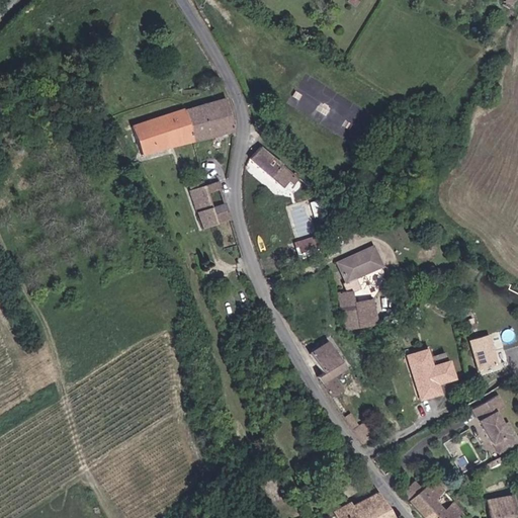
[(223,93),(182,107),(192,139),(234,122),(223,93)]
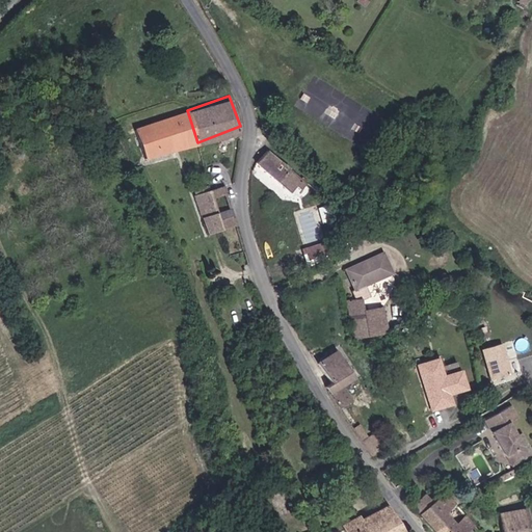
[(197,142),(187,110),(131,132),(137,145),(143,143),(150,159),(197,142)]
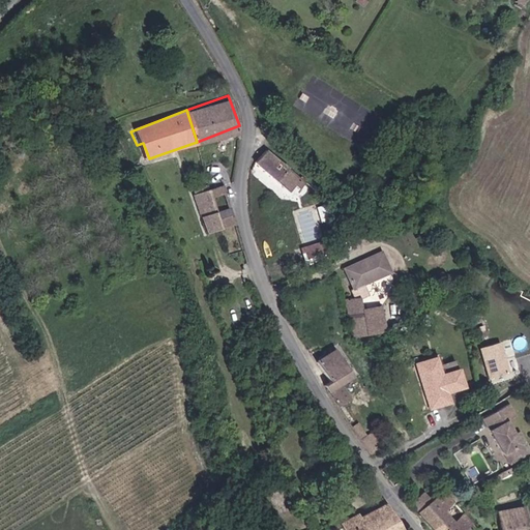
[(264,144),(254,156),(285,182),(290,177),(294,180),(299,173),(264,144)]
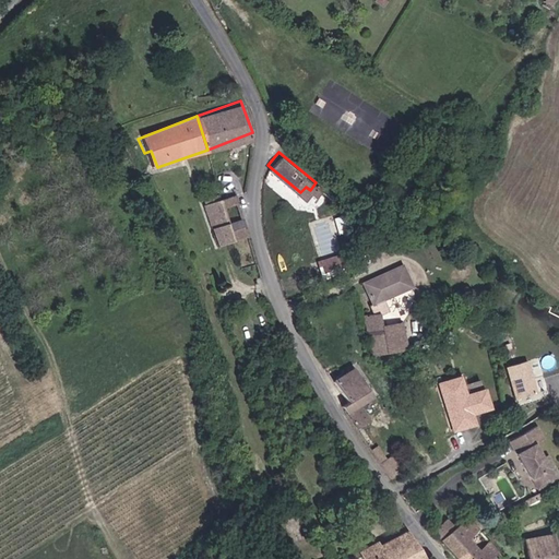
[(223,195),(226,205),(238,201),(235,191),(223,195)]
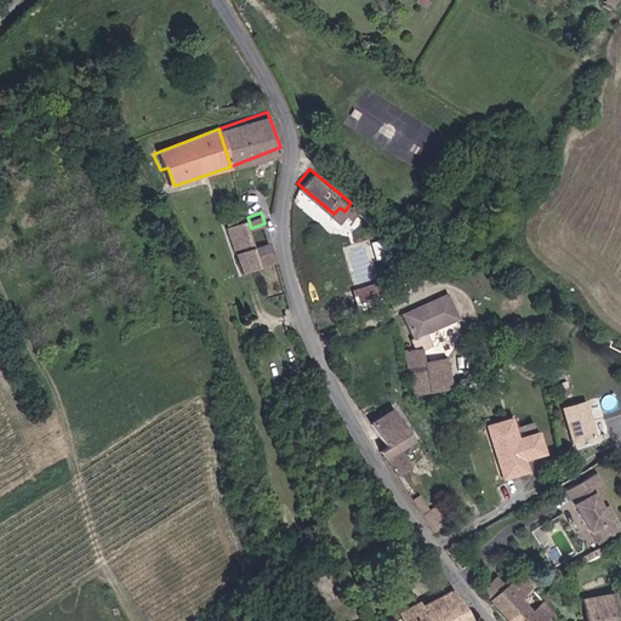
[(248,217),(234,222),(238,233),(251,228),(248,217)]
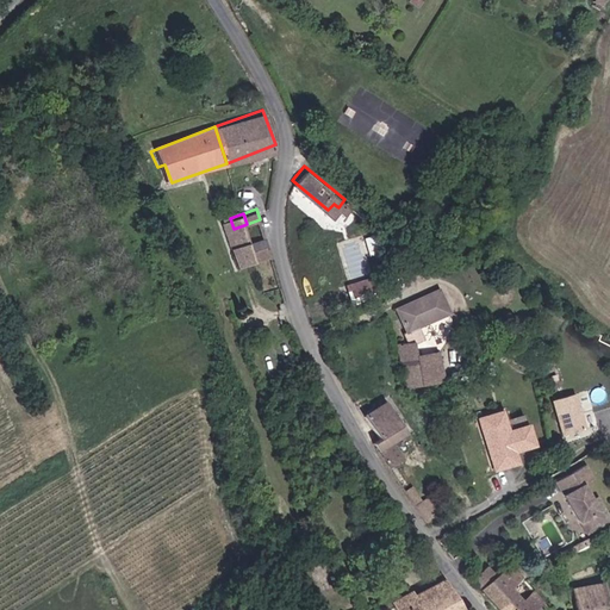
[(247,224),(234,229),(243,262),(257,256),(253,243),(247,224)]
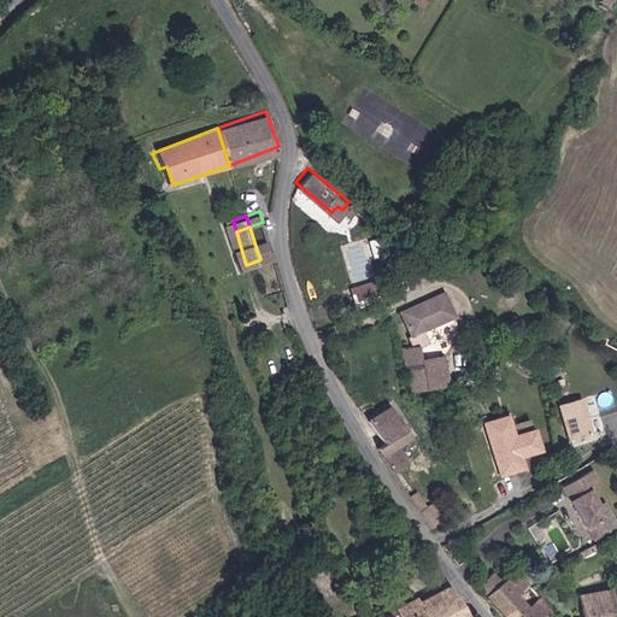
[(256,246),(260,259),(274,254),(269,241),(256,246)]
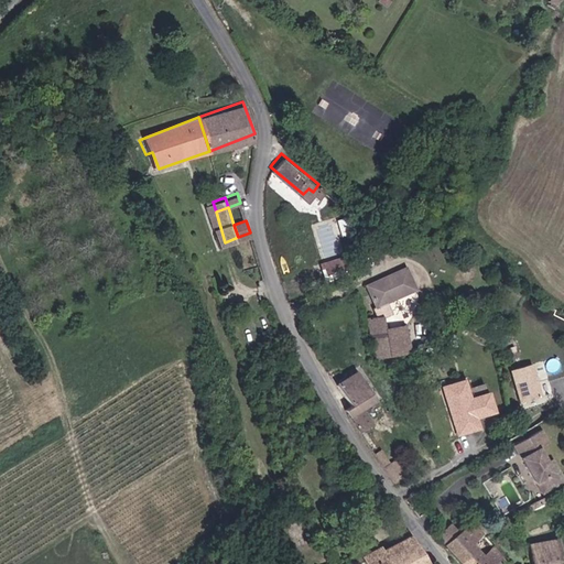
[(321,262),(324,275),(342,271),(338,258),(321,262)]
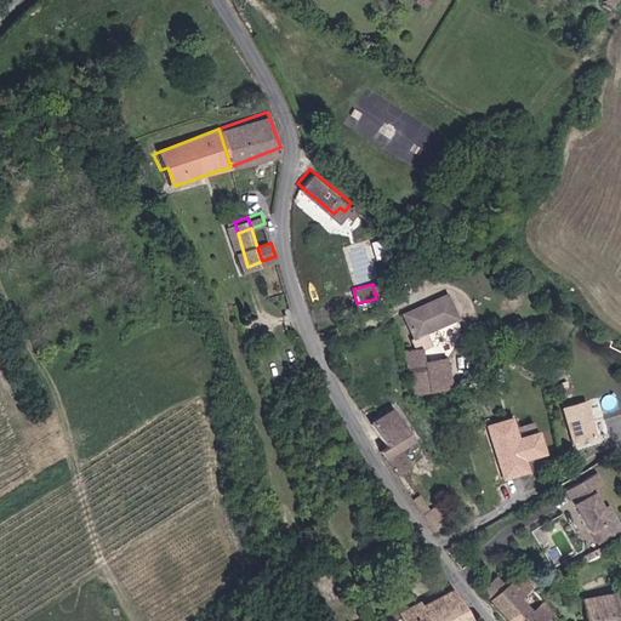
[(396,307),(405,330),(449,314),(439,290),(396,307)]
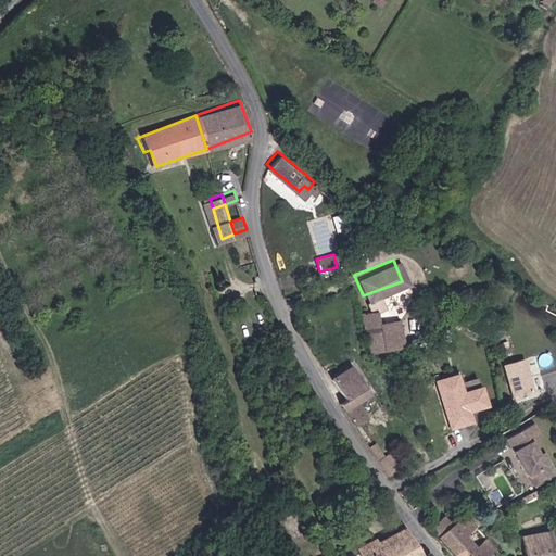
[(370,306),(355,310),(363,351),(378,348),(370,306)]
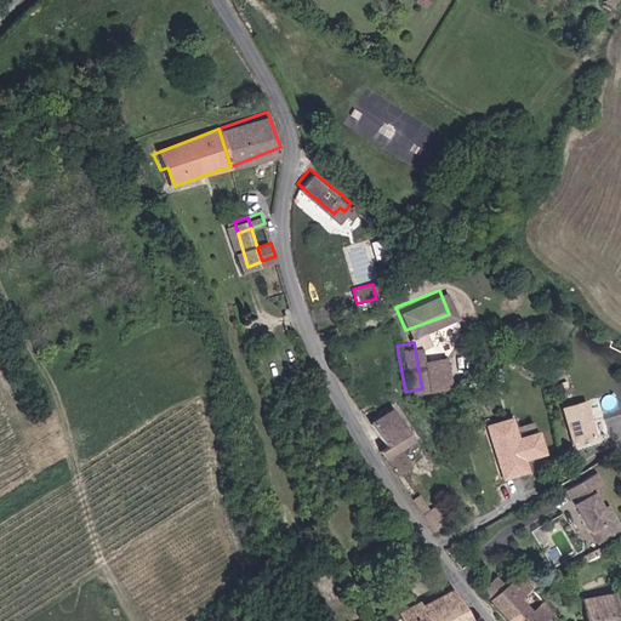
[(587,400),(564,408),(575,444),(598,437),(587,400)]
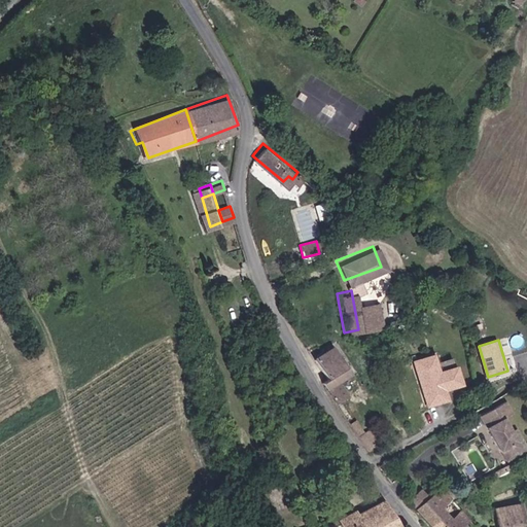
[(316,383),(330,405),(342,397),(343,393),(335,382),(355,365),(347,352),(341,356),(337,349),(331,352),(327,346),(311,359),(323,377),(316,383)]
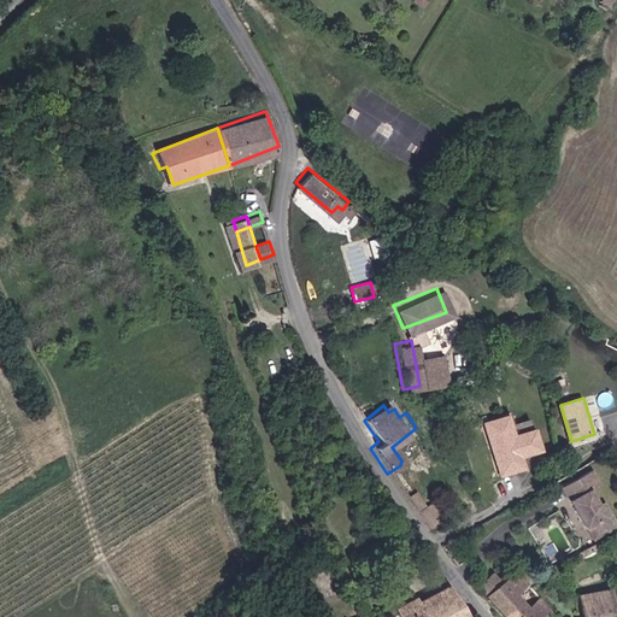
[(513,416),(485,424),(500,480),(530,471),(526,459),(546,453),(539,429),(518,435),(513,416)]
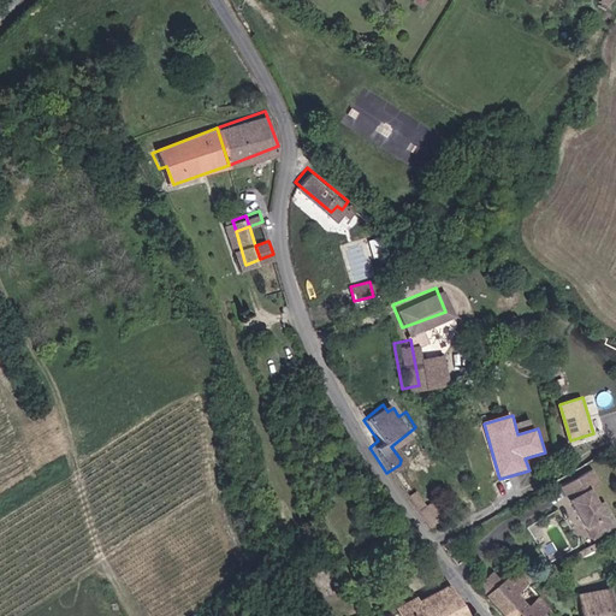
[(461,449),(467,445),(461,433),(455,437),(461,449)]
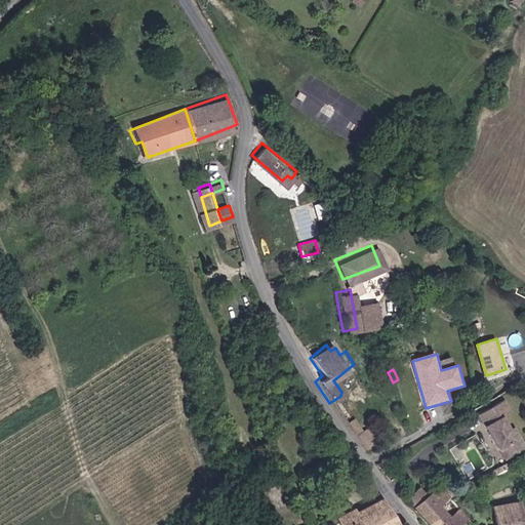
[(496,396),(473,411),(495,446),(511,436),(495,413),(503,408),(496,396)]
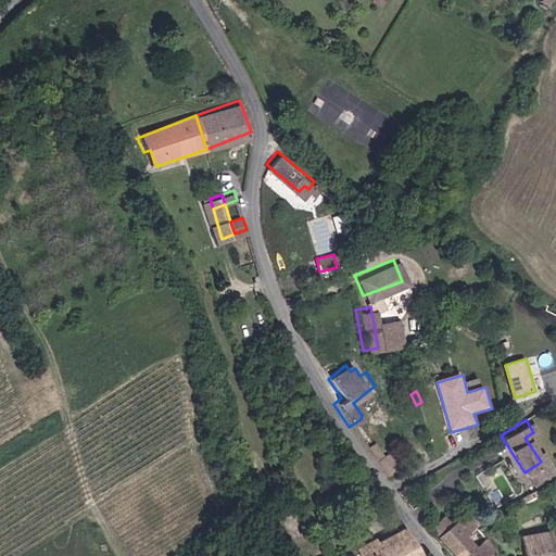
[(437,519),(424,529),(446,555),(475,555),(479,553),(474,547),(479,542),(458,518),(444,528),(437,519)]
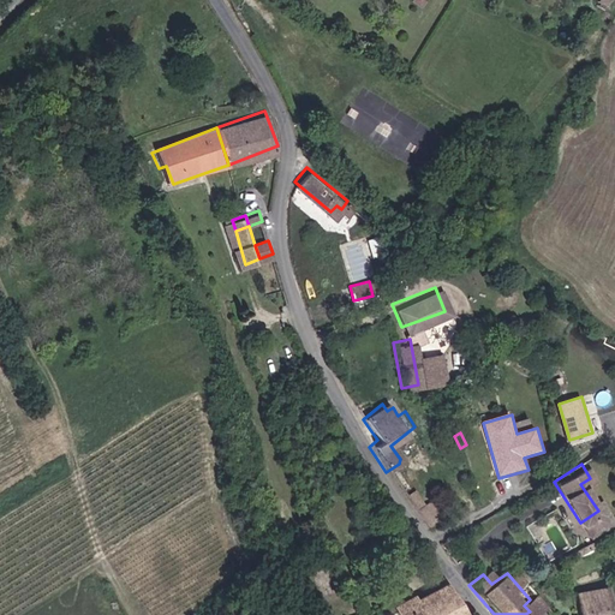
[(463,614),(467,613),(446,583),(417,601),(413,597),(398,605),(395,601),(388,603),(394,614),(463,614)]
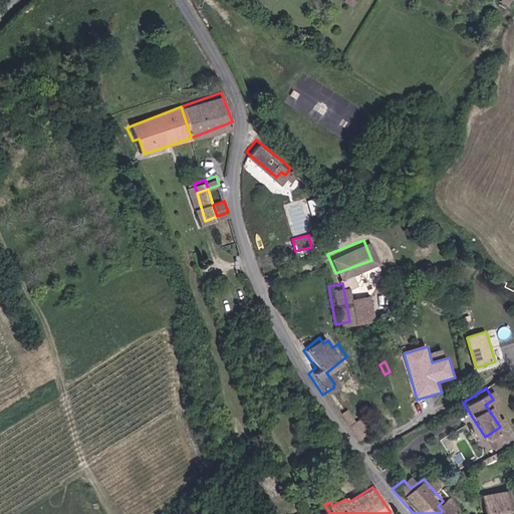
[(479,500),(480,513),(506,513),(505,497),(479,500)]
